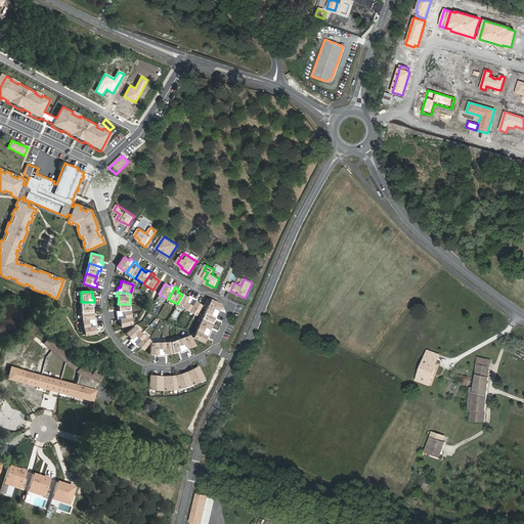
[(187,297),(182,295),(177,304),(186,309),(192,298),(188,295),(187,297)]
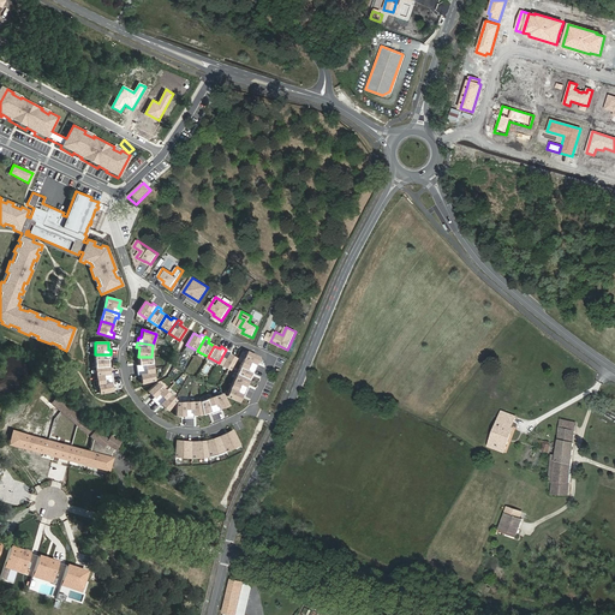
[(231,351),(226,350),(219,363),(230,369),(236,358),(228,354),(231,351)]
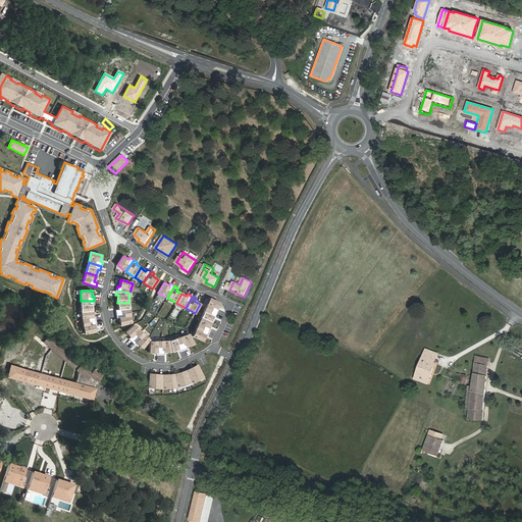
[(209,298),(205,308),(206,308),(217,313),(219,310),(217,308),(219,303),(209,298)]
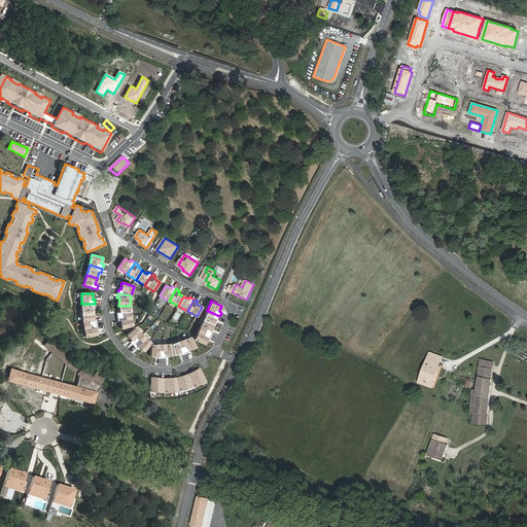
[(95,308),(95,304),(81,304),(81,315),(93,314),(93,308),(95,308)]
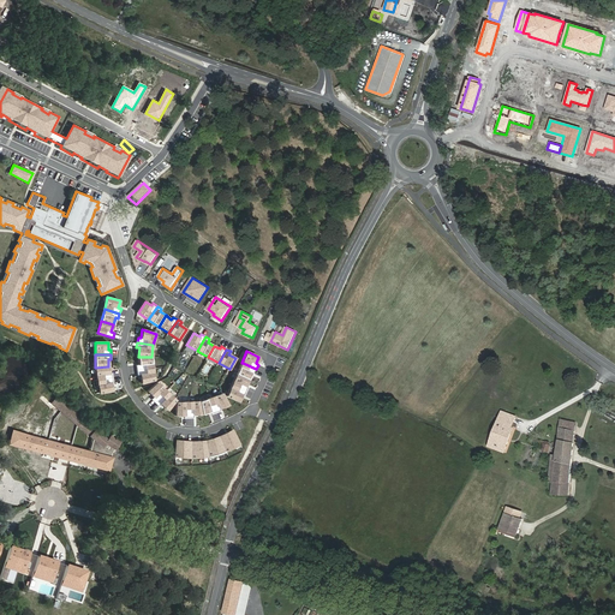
[(136,365),(137,370),(153,369),(151,357),(138,357),(139,364),(136,365)]
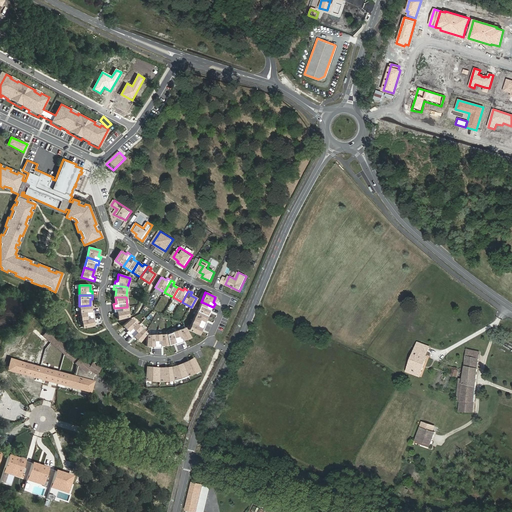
[(212,311),(213,307),(202,302),(201,302),(197,311),(207,315),(209,310),(212,311)]
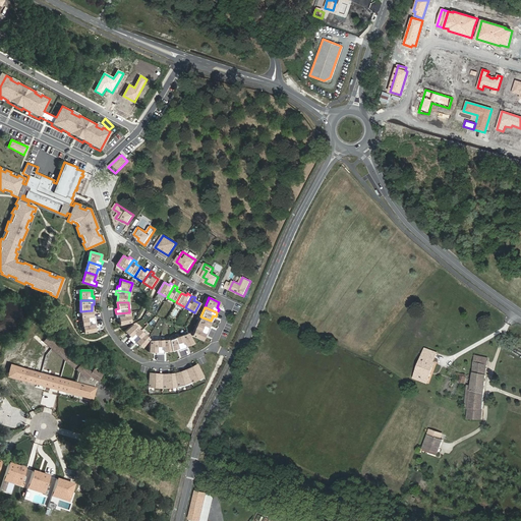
[(92,310),(80,311),(82,323),(96,321),(95,315),(93,315),(92,310)]
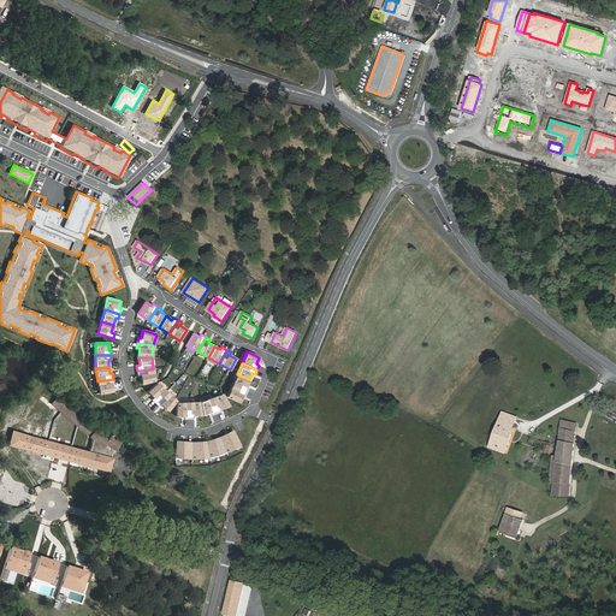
[(154,380),(153,369),(137,371),(137,375),(141,375),(142,384),(154,380)]
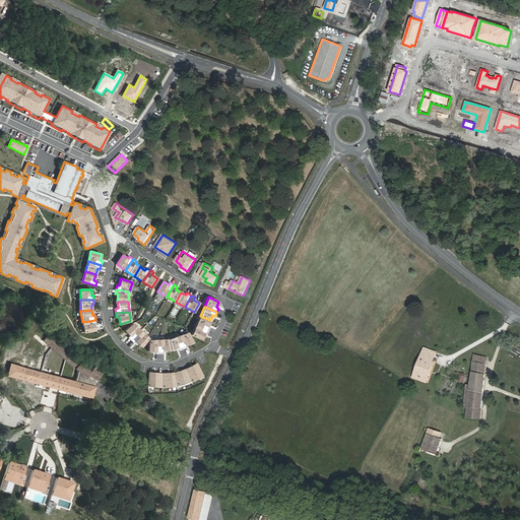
[(200,316),(196,325),(208,331),(210,327),(207,326),(210,321),(210,320),(200,316)]
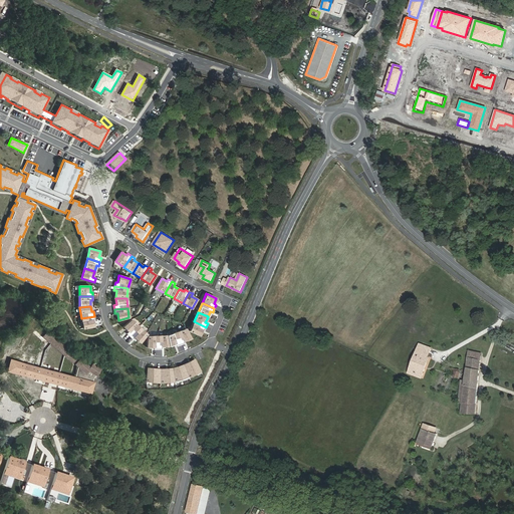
[(94,316),(81,318),(83,328),(93,326),(92,320),(95,320),(94,316)]
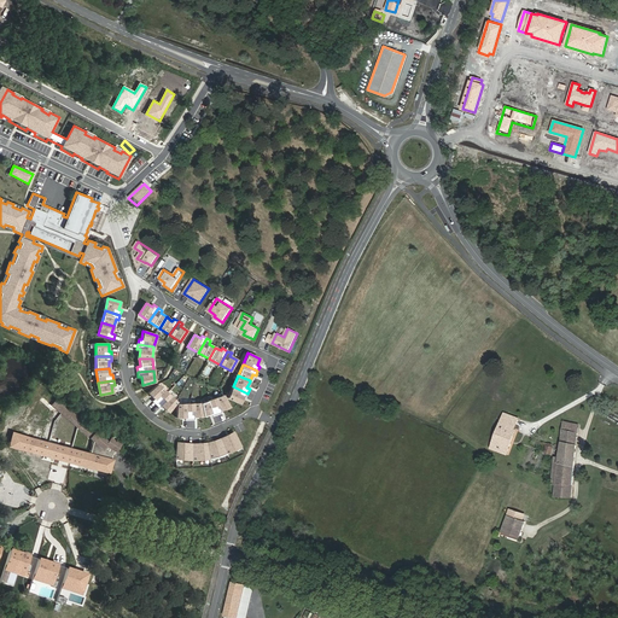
[(152,401),(156,404),(161,401),(161,400),(168,394),(158,385),(149,394),(155,400),(152,401)]
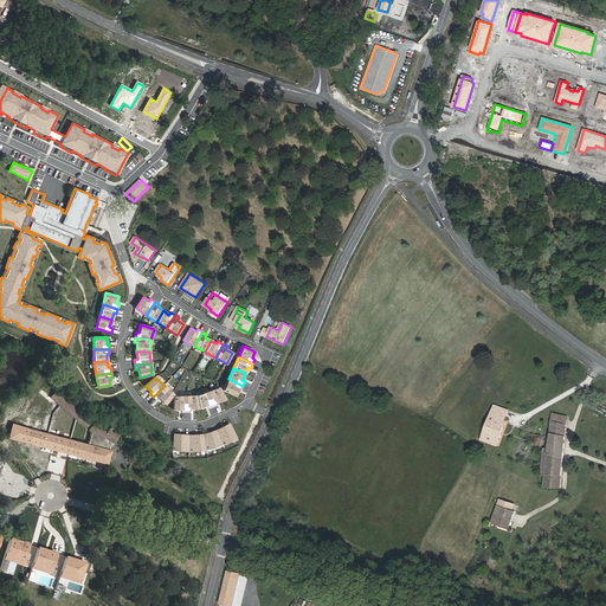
[(240,391),(243,386),(229,379),(223,391),(234,395),(238,388),(240,391)]
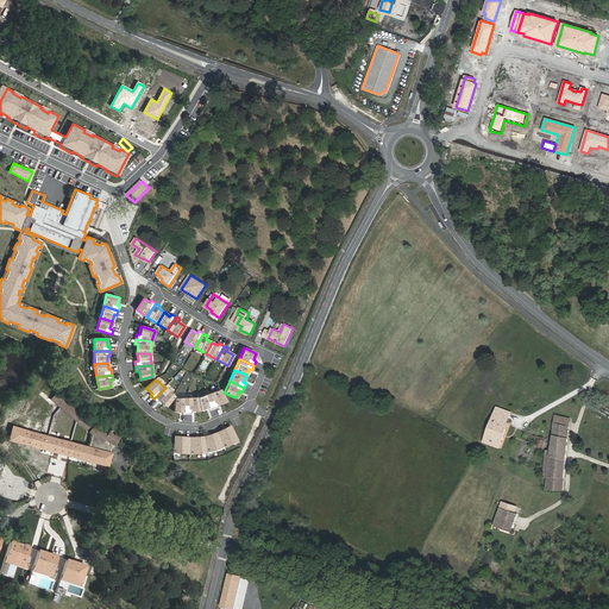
[(174,396),(165,388),(158,394),(158,395),(154,399),(157,402),(159,400),(165,407),(174,396)]
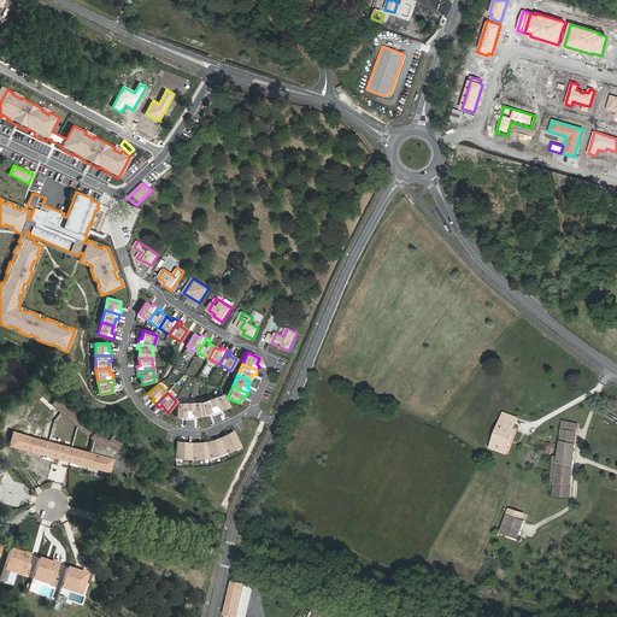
[(223,395),(212,399),(217,413),(222,412),(221,410),(229,406),(223,395)]
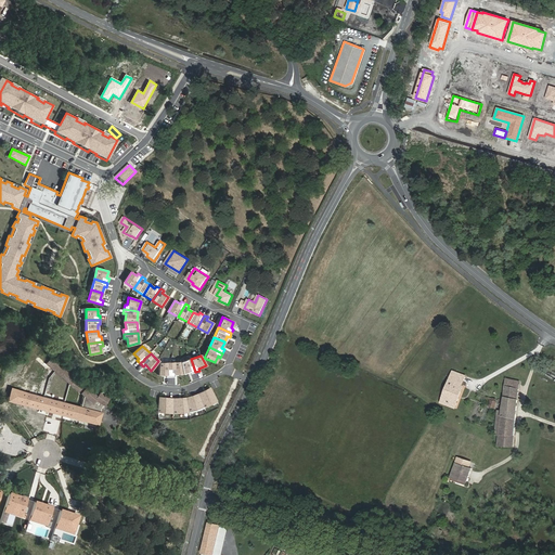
[(55,373),(62,366),(52,358),(46,364),(55,373)]
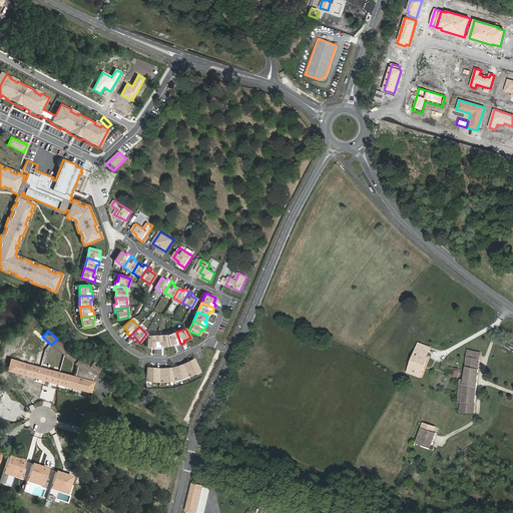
[(167,335),(169,346),(175,344),(176,346),(180,344),(176,332),(167,335)]
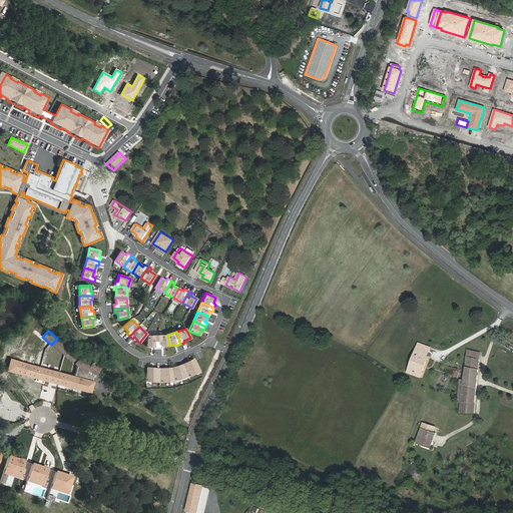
[(146,335),(146,347),(153,347),(153,349),(158,349),(158,347),(157,336),(146,335)]
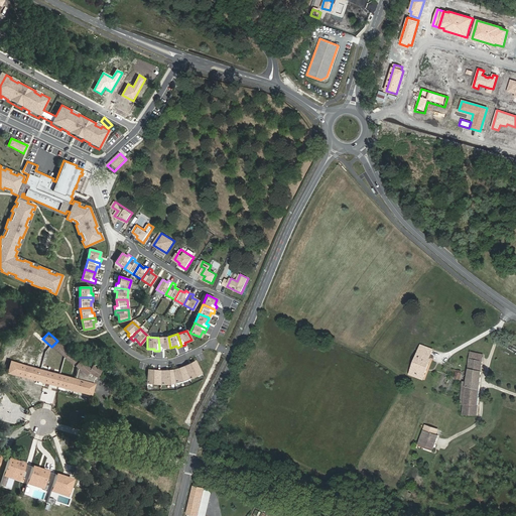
[(159,349),(159,351),(162,351),(162,348),(170,348),(168,337),(158,338),(159,349)]
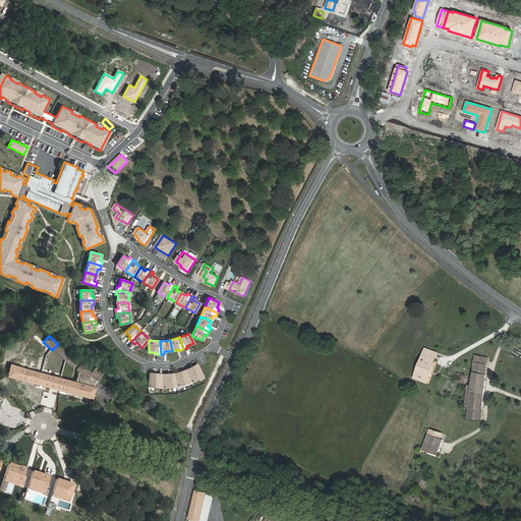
[(83,366),(58,344),(52,350),(78,371),(83,366)]
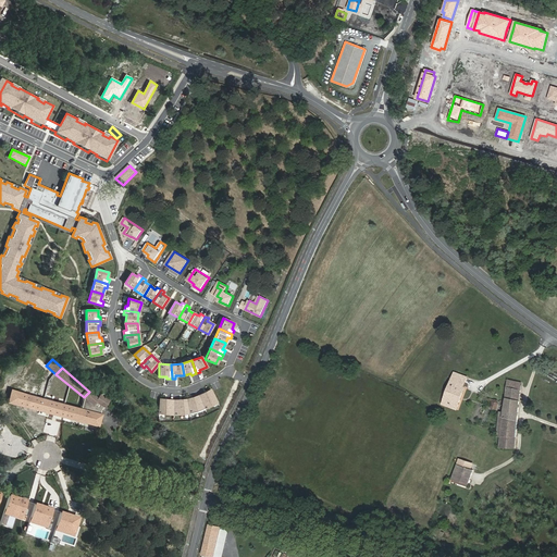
[(443,404),(456,409),(465,388),(462,387),(466,378),(455,372),(443,404)]
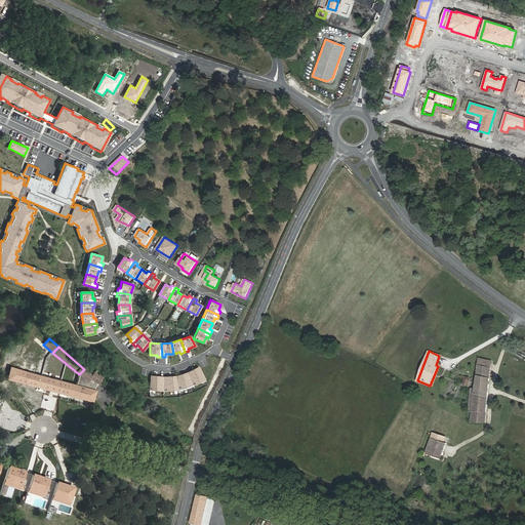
[(474,401),(472,411),(471,421),(485,422),(491,361),(487,360),(487,358),(485,358),(485,359),(479,358),(477,372),(475,389),(474,401)]
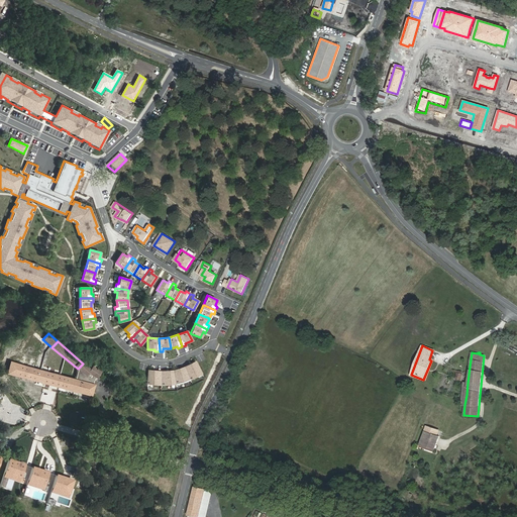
[(196,362),(185,367),(185,368),(187,374),(190,380),(202,374),(196,362)]
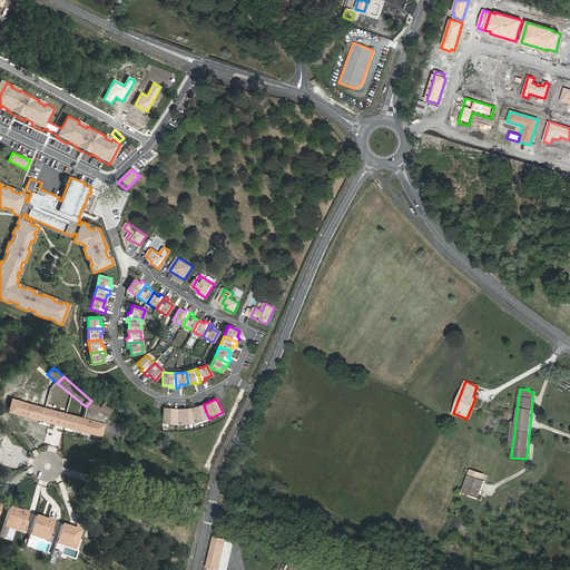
[(84,419),(11,400),(9,412),(100,436),(104,424),(102,424),(104,419),(108,418),(109,419),(114,413),(106,406),(102,410),(91,401),(87,406),(86,408),(84,419)]
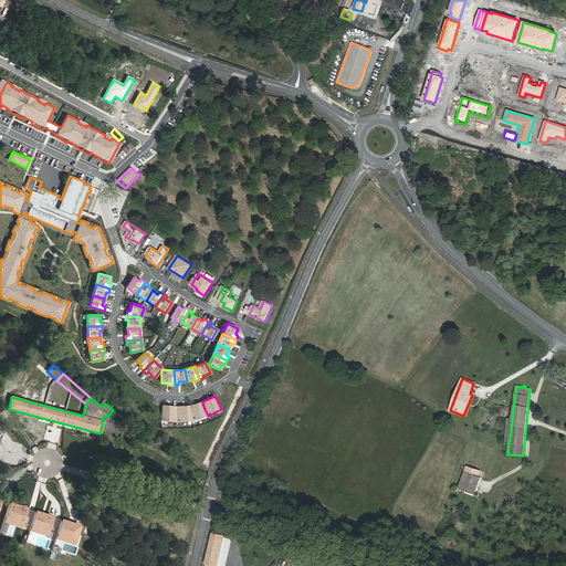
[(202,402),(202,401),(189,406),(192,420),(208,416),(205,409),(202,402)]
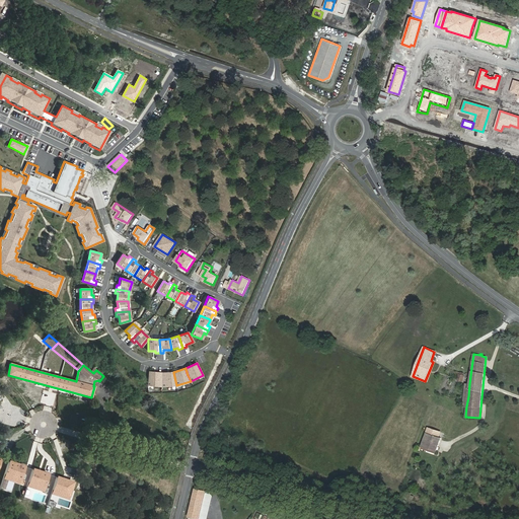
[(161,380),(162,372),(149,372),(148,385),(161,386),(161,380)]
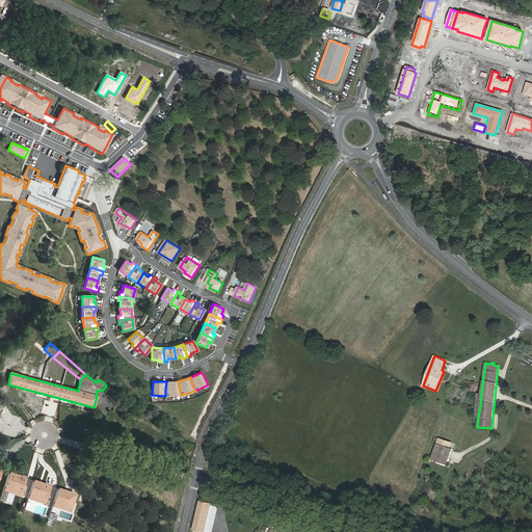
[(181,395),(178,381),(166,381),(165,390),(165,396),(181,395)]
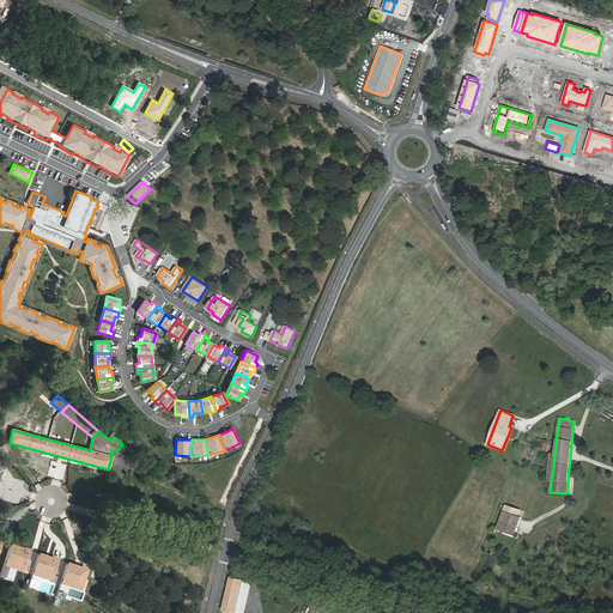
[(505,508),(497,529),(514,535),(520,521),(516,520),(519,513),(505,508)]
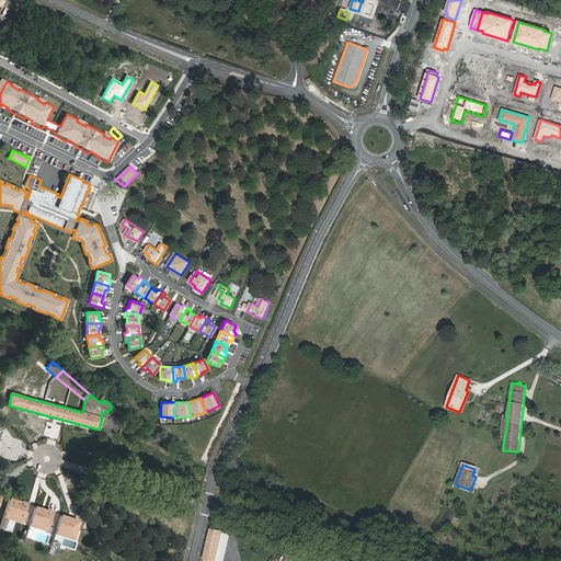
[(27,505),(10,499),(6,513),(26,519),(30,511),(26,510),(27,505)]
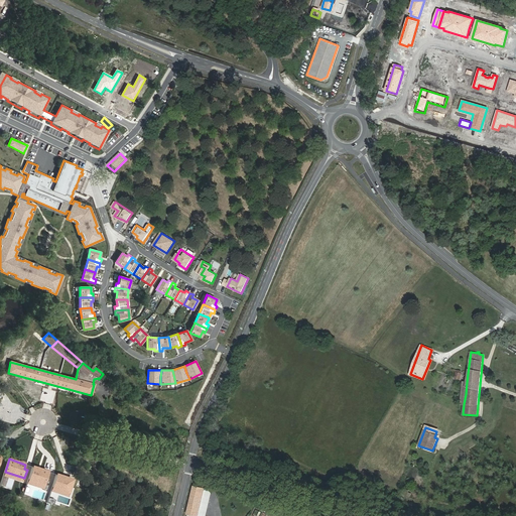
[(48,472),(32,467),(28,480),(48,486),(51,478),(46,476),(48,472)]
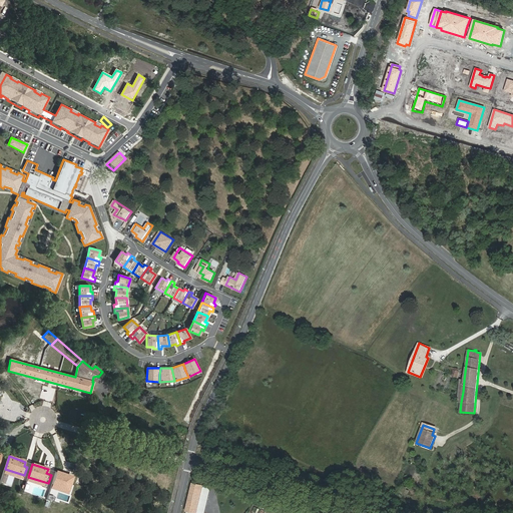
[(24,475),(5,469),(3,472),(22,479),(24,475)]
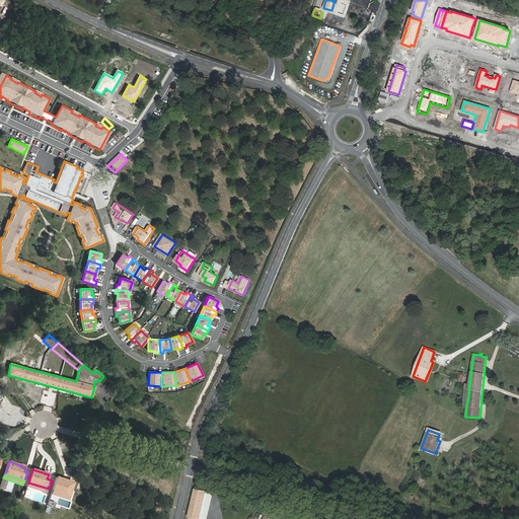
[(72,482),(57,476),(53,489),(68,495),(72,482)]
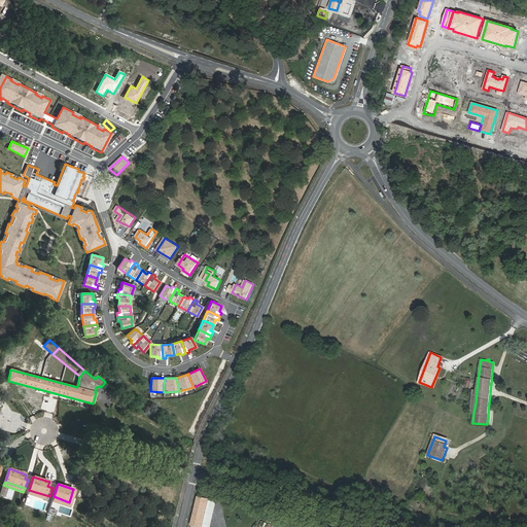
[(49,496),(29,490),(28,494),(44,499),(44,501),(47,502),(48,500),(49,496)]
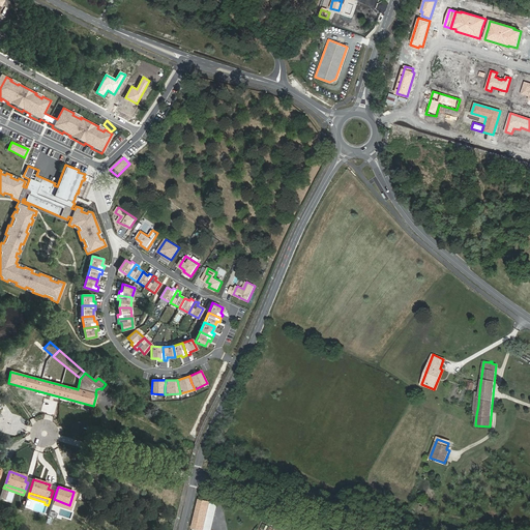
[(69,505),(54,499),(52,503),(68,508),(69,505)]
